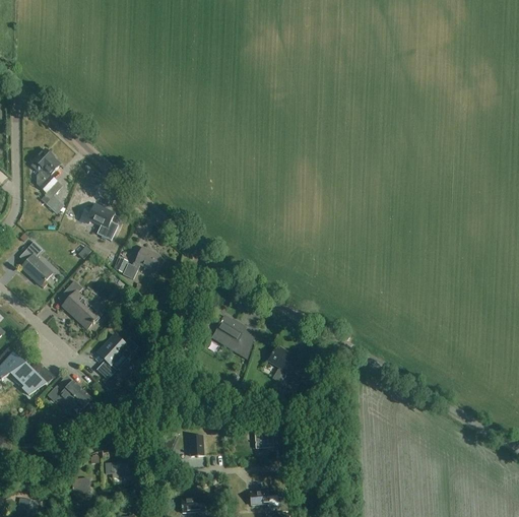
[(60,164),(44,148),(34,159),(35,160),(30,165),(45,178),(38,184),(46,192),(44,194),(44,195),(41,198),(56,213),(64,205),(53,195),(62,186),(56,180),(55,181),(49,175),(60,164)]
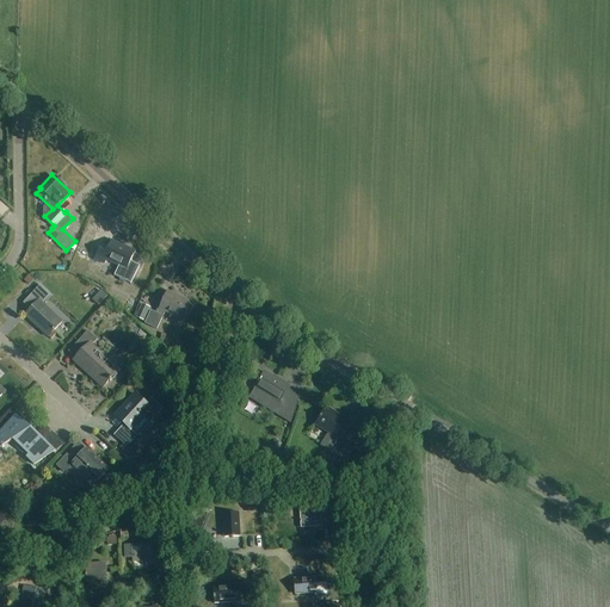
[(134,249),(110,239),(108,245),(100,241),(93,256),(103,260),(105,256),(125,266),(134,249)]
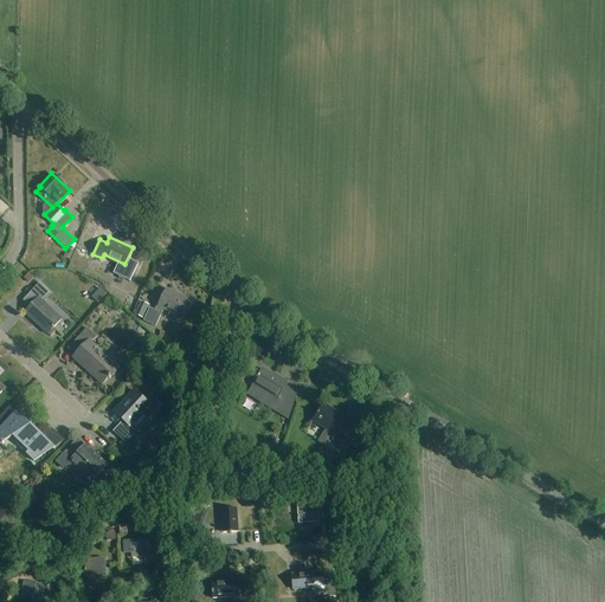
[(49,289),(38,279),(21,298),(29,304),(24,310),(46,331),(60,317),(40,298),(49,289)]
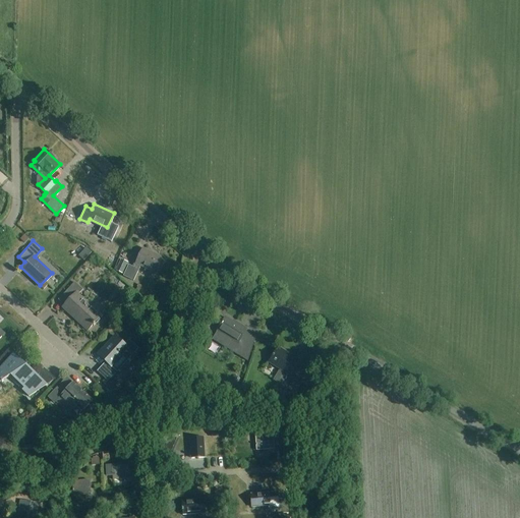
[(85,245),(77,253),(82,259),(91,250),(85,245)]
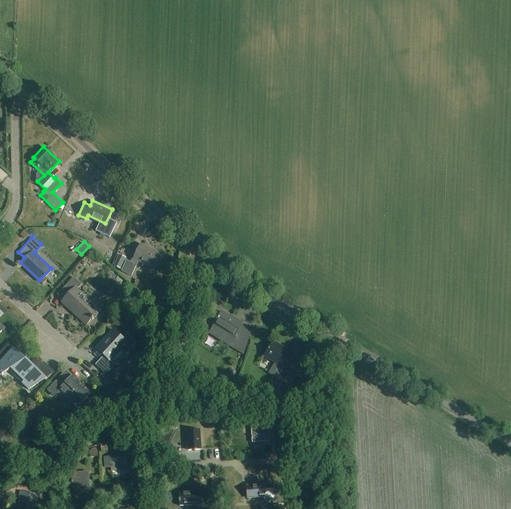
[(161,253),(139,242),(132,257),(131,260),(125,258),(120,269),(130,274),(137,259),(154,267),(161,253)]
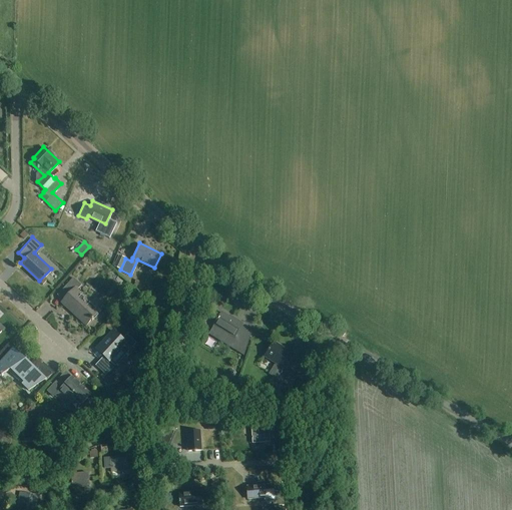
[(113,265),(120,268),(125,257),(118,253),(113,265)]
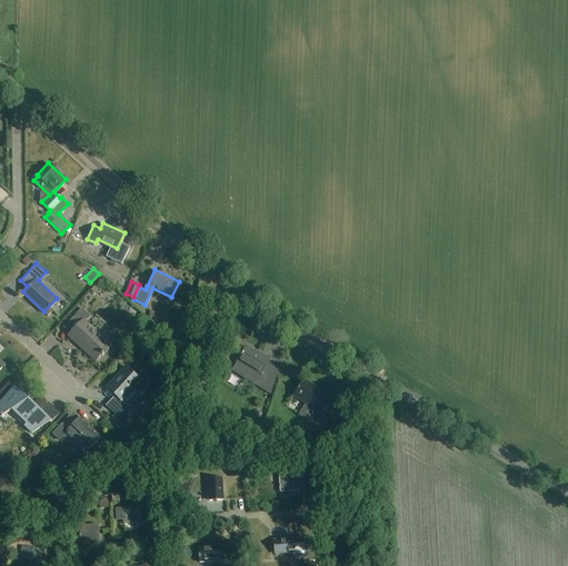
[(68,334),(95,359),(109,343),(85,320),(89,315),(80,306),(62,326),(69,331),(68,334)]
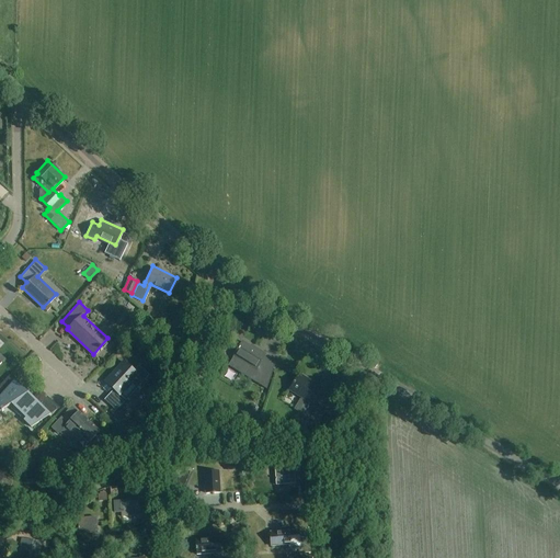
[(232,355),(227,363),(242,373),(248,364),(254,368),(250,377),(258,382),(265,369),(258,365),(265,352),(256,346),(255,348),(241,340),(232,355)]
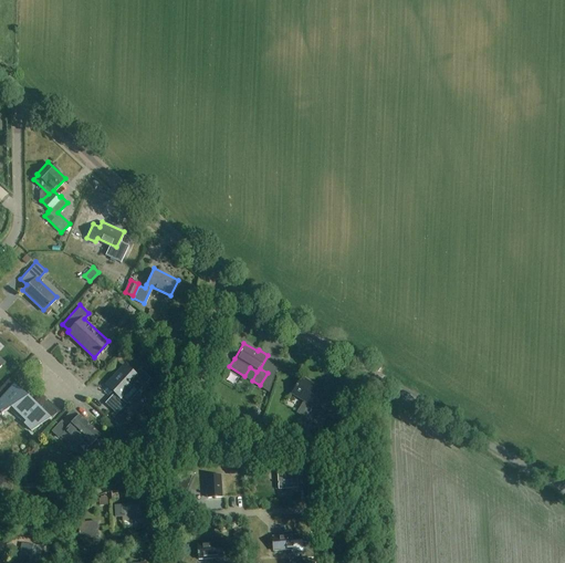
[(110,396),(105,402),(108,405),(121,416),(125,409),(123,407),(127,402),(150,376),(139,366),(135,371),(125,362),(105,384),(114,392),(110,396)]
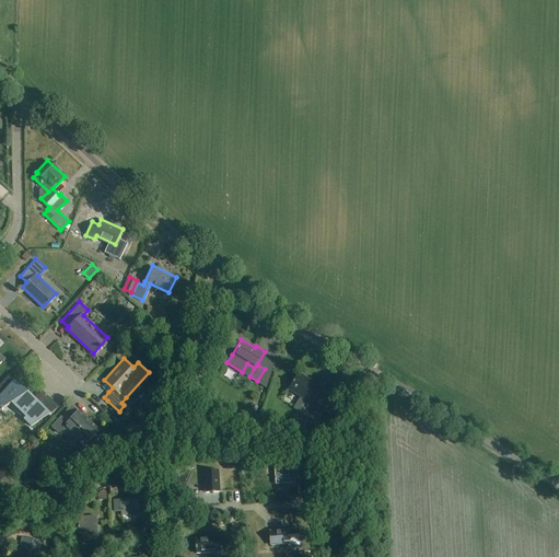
[(292,406),(310,417),(315,406),(310,403),(321,385),(298,371),(288,387),(301,395),(300,396),(299,396),(292,406)]
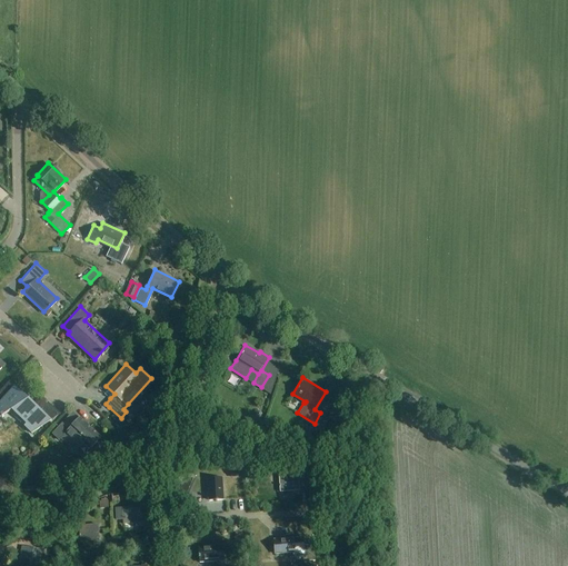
[(13,386),(0,400),(0,416),(1,416),(1,417),(3,416),(3,415),(11,410),(26,424),(23,426),(31,433),(41,425),(40,425),(39,424),(45,417),(27,400),(28,399),(13,386)]
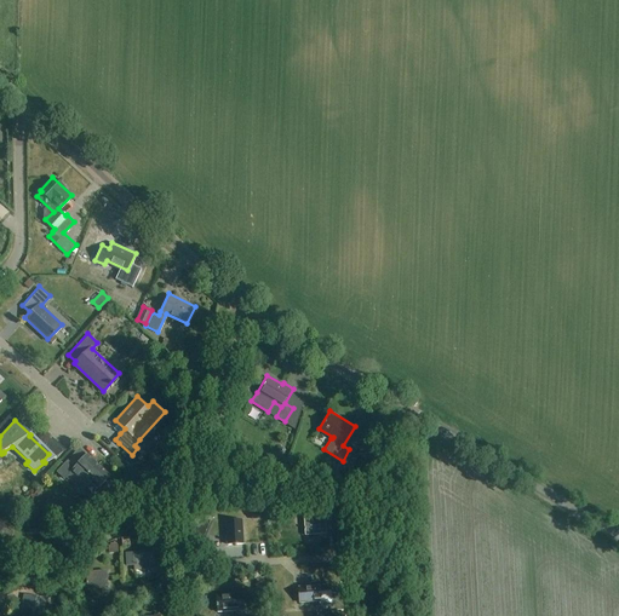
[(78,447),(61,466),(56,471),(63,478),(66,475),(74,482),(76,478),(85,485),(90,481),(96,487),(98,484),(109,473),(86,453),(85,454),(78,447)]
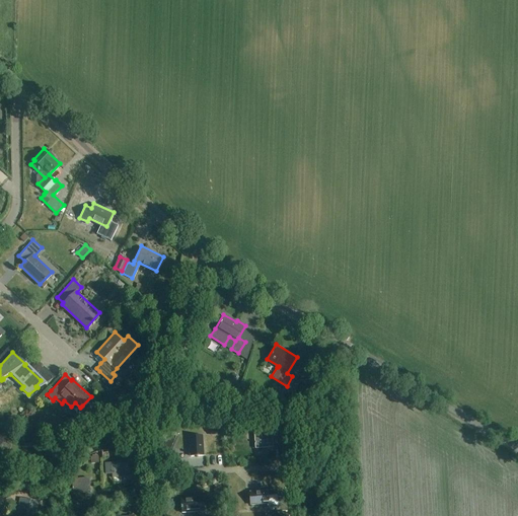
[(140,408),(128,397),(123,403),(134,415),(140,408)]
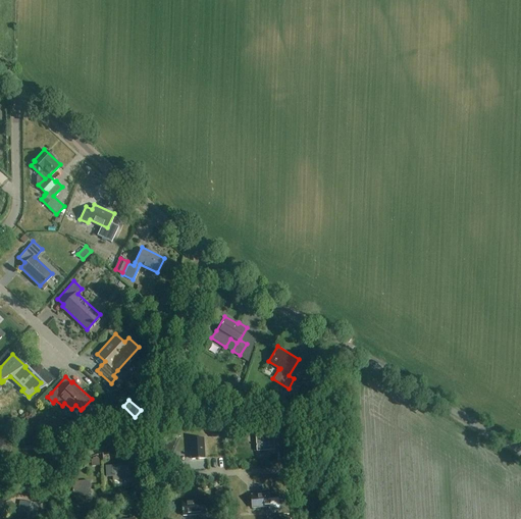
[(256,449),(274,447),(272,426),(267,426),(268,432),(255,433),(256,449)]
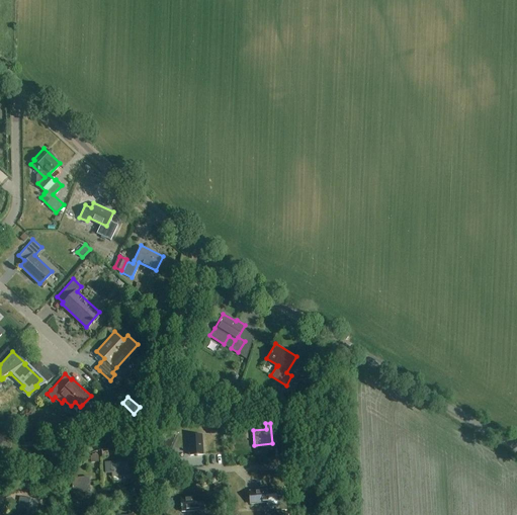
[(192,433),(188,433),(189,449),(189,453),(202,452),(201,448),(201,437),(200,433),(192,433)]
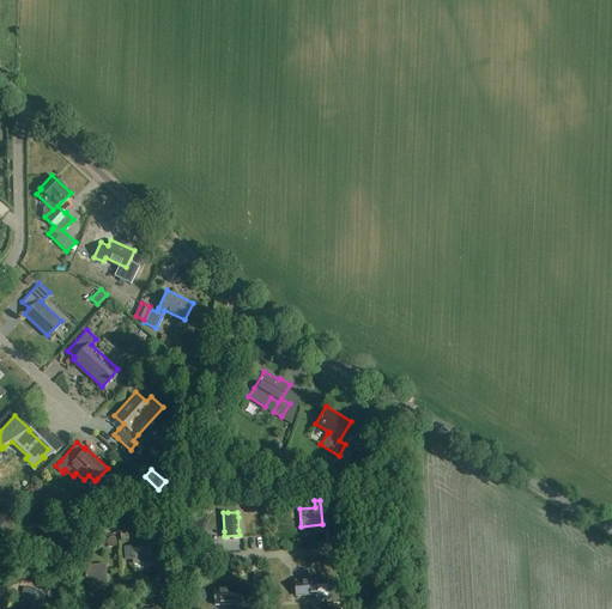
[(200,536),(204,528),(193,523),(189,531),(200,536)]
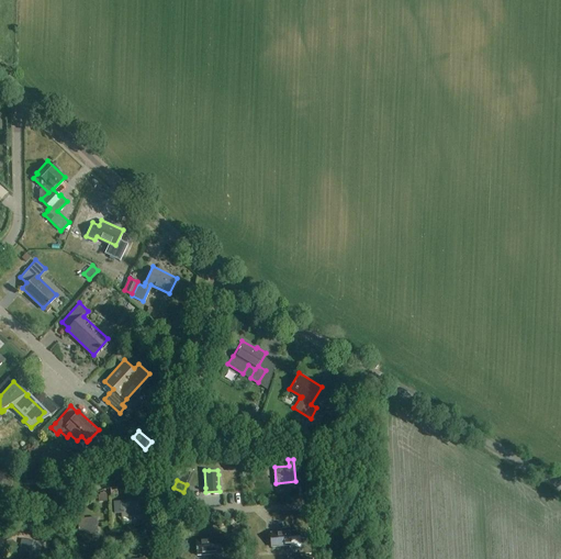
[(17,504),(33,506),(36,492),(20,490),(17,504)]
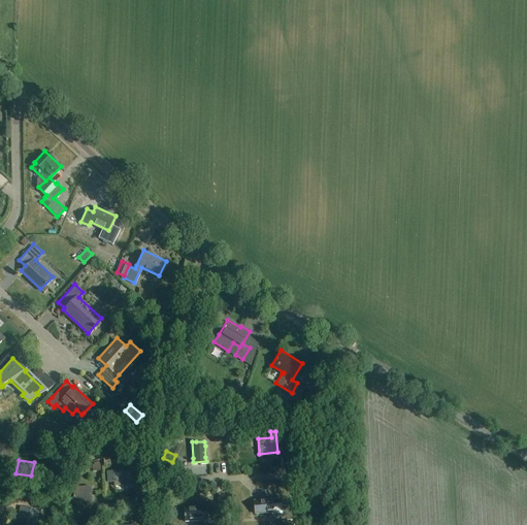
[(131,483),(130,467),(106,469),(106,481),(112,480),(112,484),(131,483)]
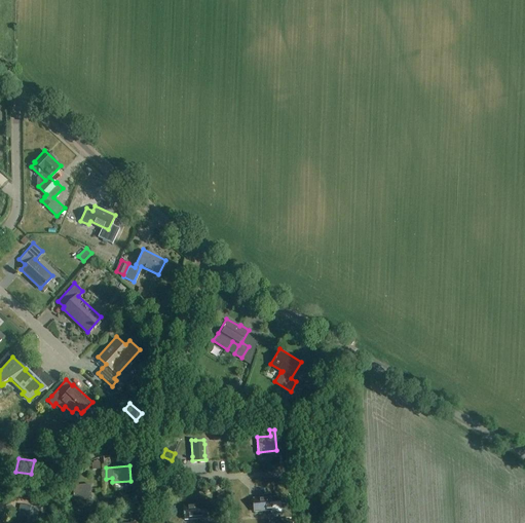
[(90,496),(89,482),(72,483),(74,497),(90,496)]
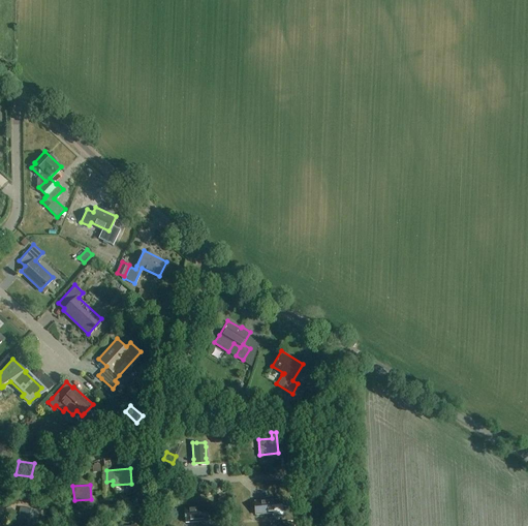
[(217,503),(225,503),(225,497),(224,497),(224,491),(218,491),(218,497),(217,497),(217,503)]
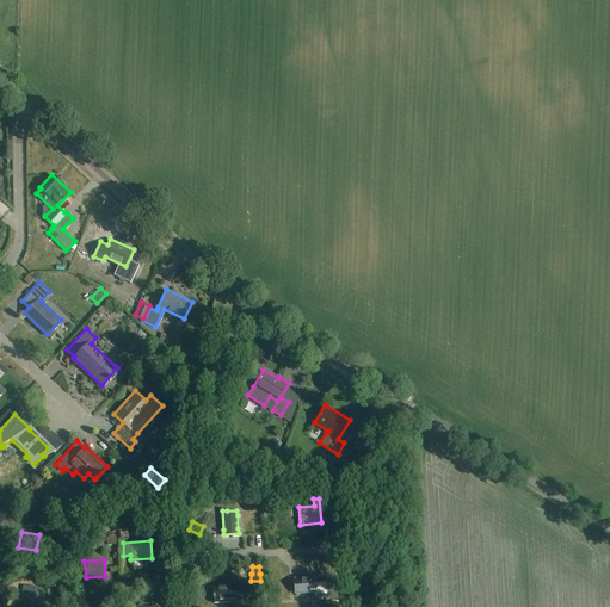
[(309,575),(305,575),(293,576),(294,592),(320,589),(320,594),(326,594),(325,577),(309,578),(309,575)]
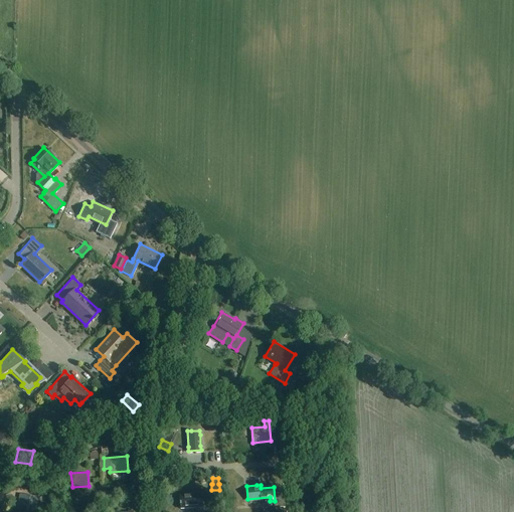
[(201,491),(179,493),(180,506),(196,505),(202,504),(201,496),(201,491)]
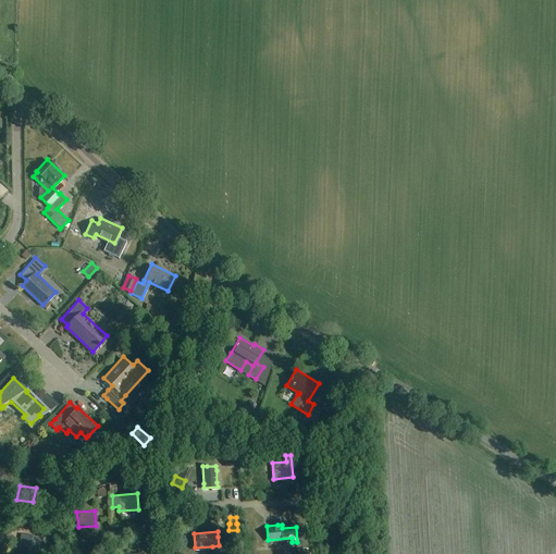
[(37,536),(21,532),(17,546),(35,550),(36,543),(39,543),(41,537),(37,537),(37,536)]
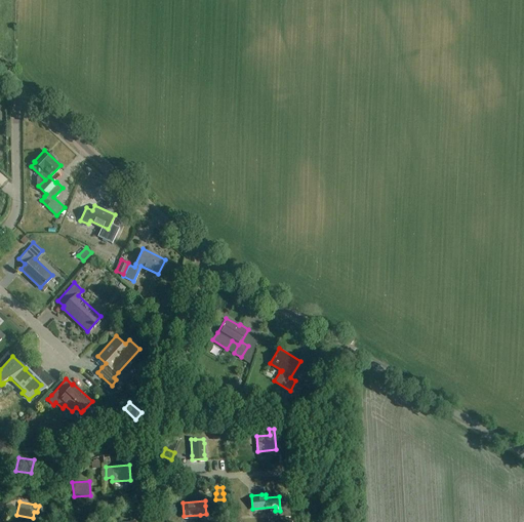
All buildings are outlined.
